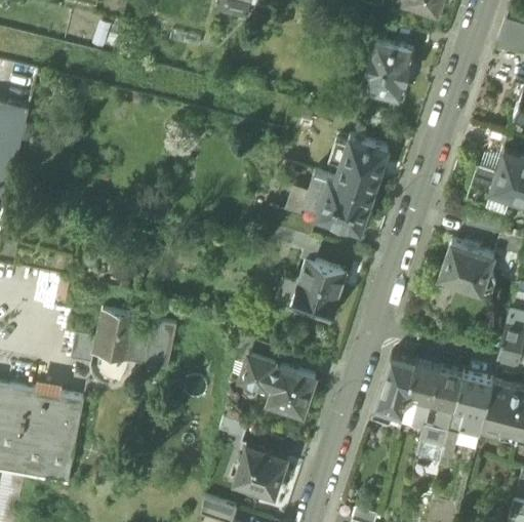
[(220,0),(217,11),(246,18),(249,5),(248,5),(227,0),(220,0)]
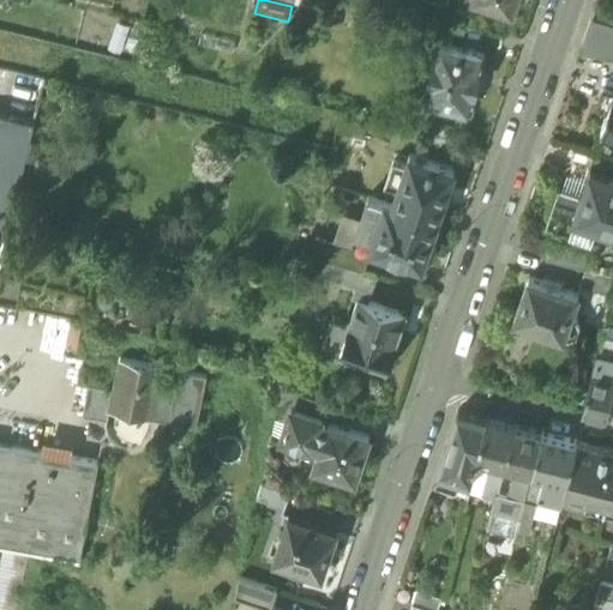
[(470,0),(470,2),(512,16),(517,0),(470,0)]
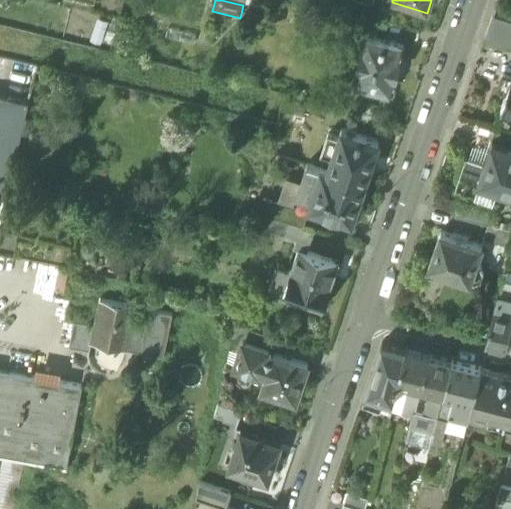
[(196,36),(167,29),(164,40),(193,47),(196,36)]
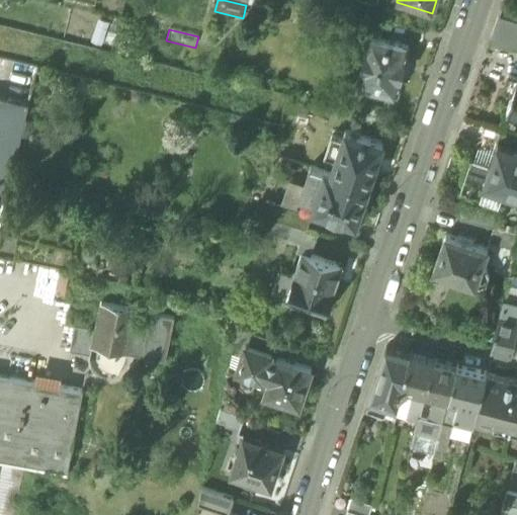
[(357,85),(397,94),(408,49),(368,38),(365,52),(354,49),(349,70),(360,73),(357,85)]
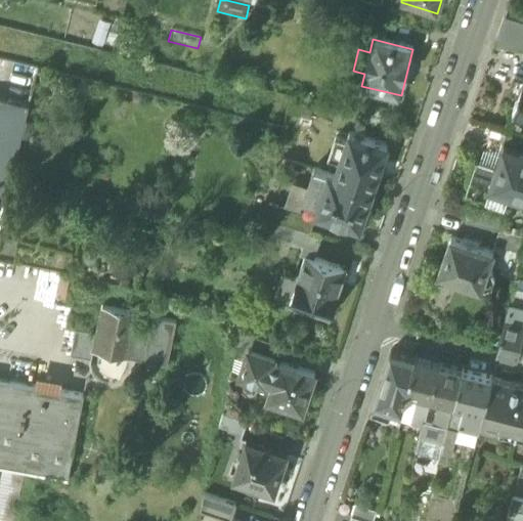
[(522,81),(522,82),(514,79),(509,94),(517,97),(512,113),(522,117),(522,81)]
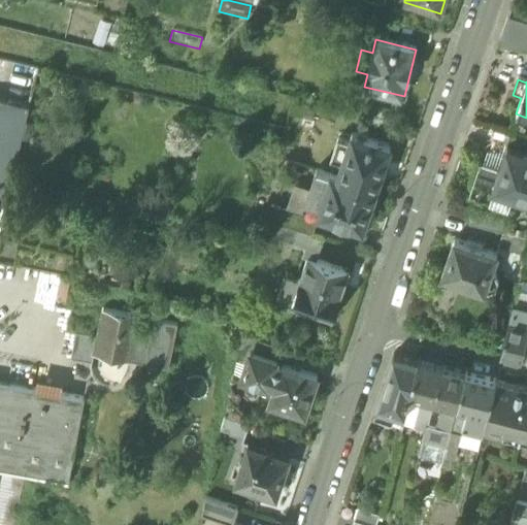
[(0,194),(7,197),(22,136),(24,124),(28,108),(0,101),(0,194)]
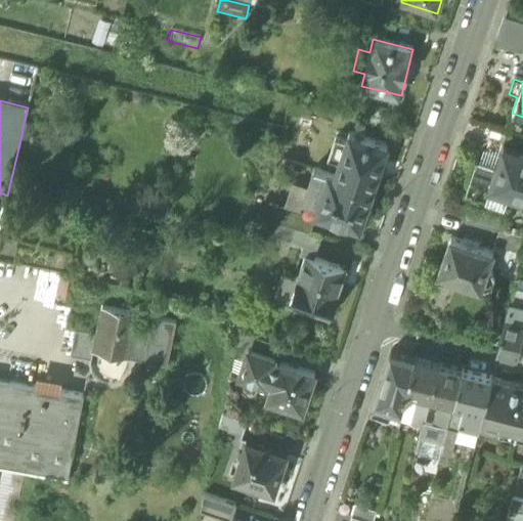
[(287,114),(309,120),(313,107),(291,101),(287,114)]
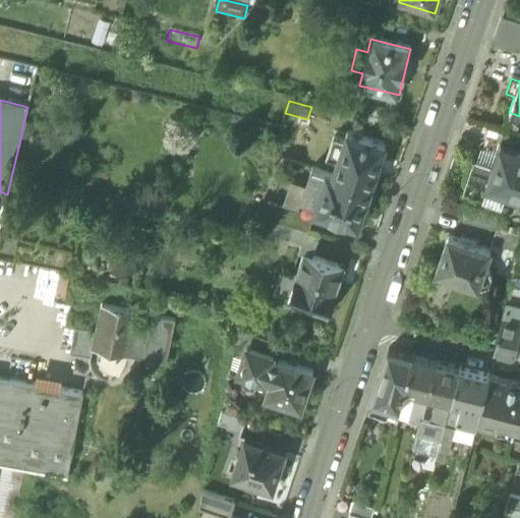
[(207,124),(187,120),(184,134),(203,139),(207,124)]
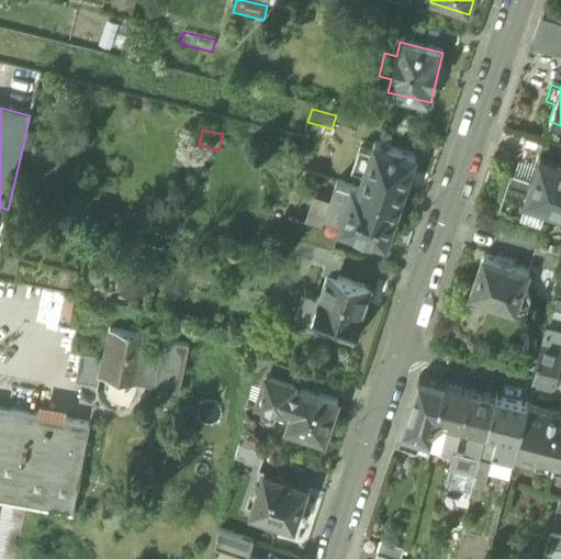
[(23,145),(30,147),(34,145),(36,137),(33,134),(25,132),(23,145)]
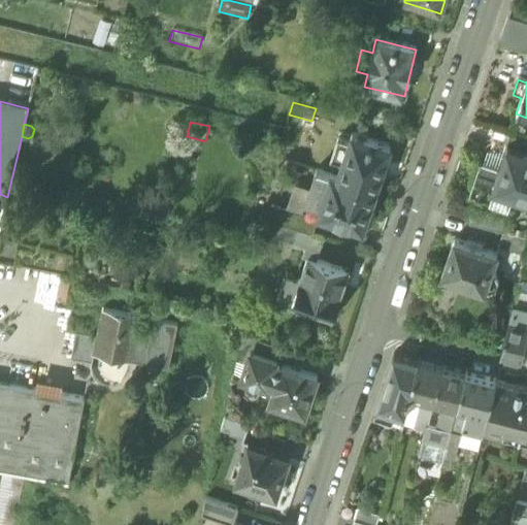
[(341,164),(336,177),(375,191),(390,148),(367,139),(366,138),(363,136),(359,135),(356,136),(352,134),(349,143),(337,139),(330,161),(341,164)]
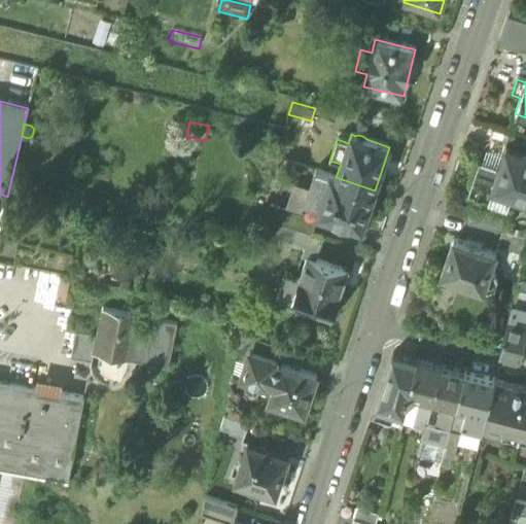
[(498,170),(504,153),(487,147),(481,164),(498,170)]
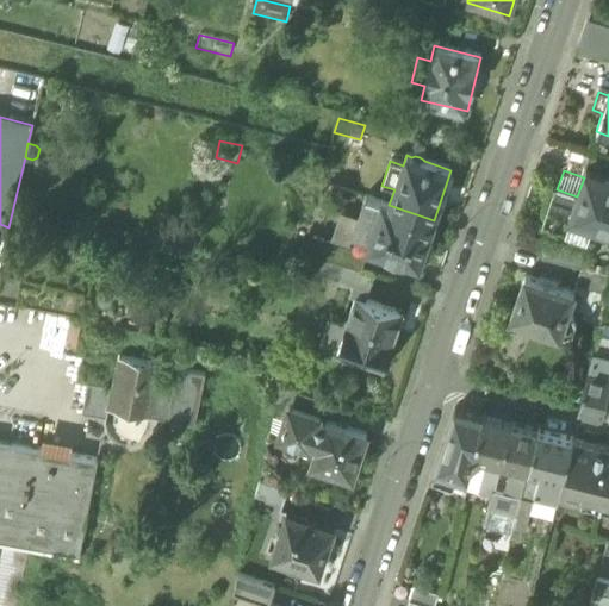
[(584,177),(577,197),(569,220),(590,227),(608,233),(608,180),(585,172),(584,177)]
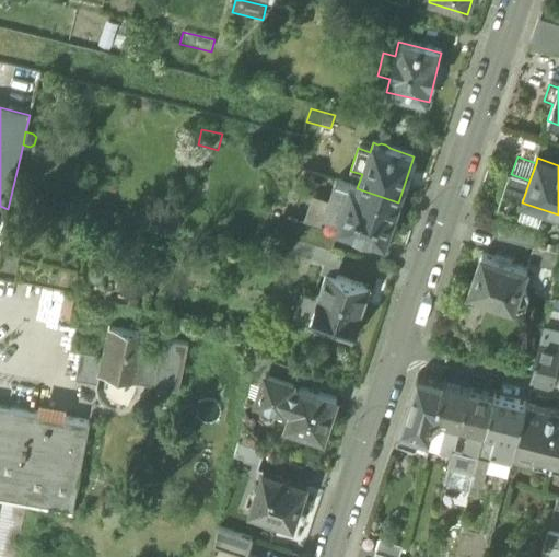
[(537,220),(542,209),(522,202),(530,181),(511,174),(509,174),(498,206),(537,220)]
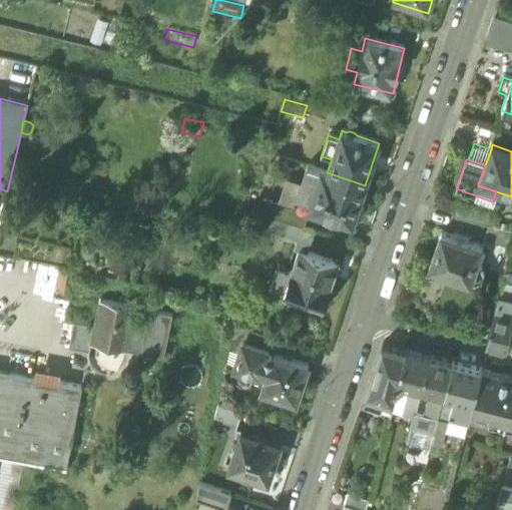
[(359,203),(365,185),(327,172),(307,166),(301,183),(297,197),(311,201),(309,208),(310,209),(352,223),(354,217),(359,219),(364,204),(359,203)]
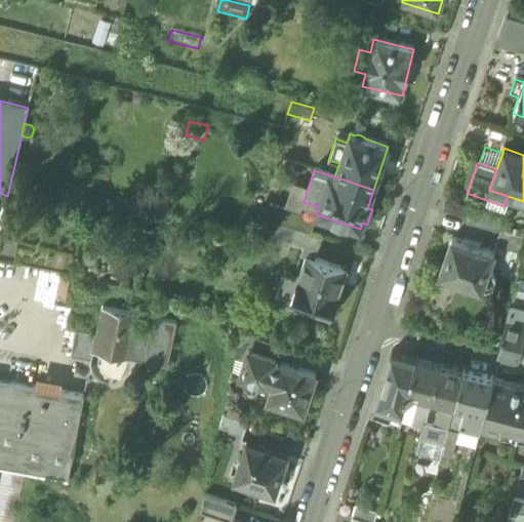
[(304,202),(308,188),(292,183),(283,209),(298,214),(304,202)]
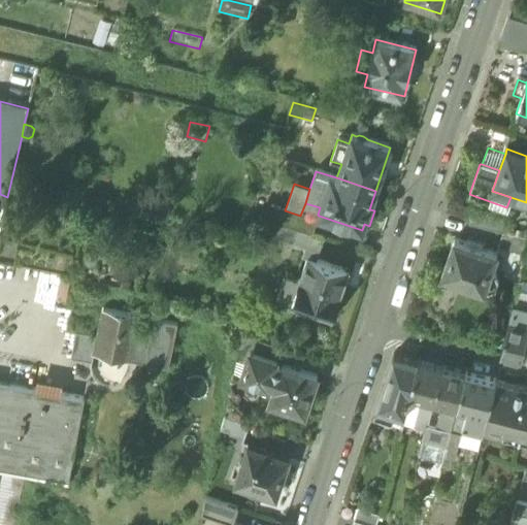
[(270,205),(266,220),(299,230),(311,234),(317,221),(316,221),(300,216),(285,210),(270,205)]
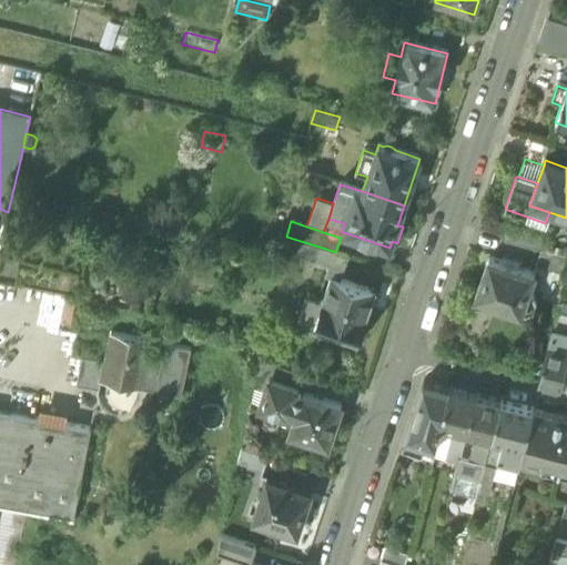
[(283,252),(316,263),(322,248),(286,236),(283,252)]
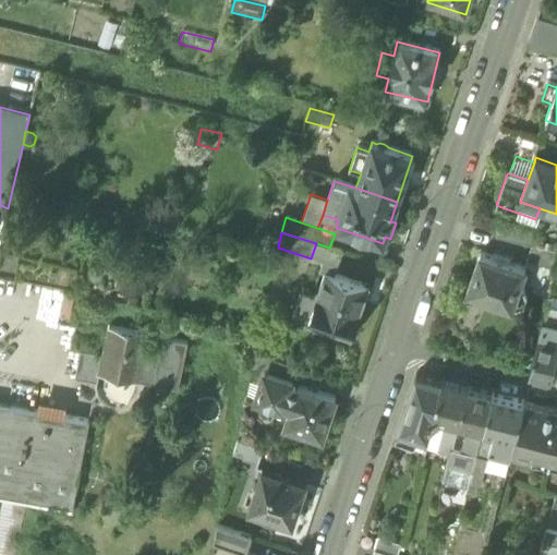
[(329,248),(316,243),(311,258),(323,263),(322,267),(327,269),(325,274),(334,277),(341,252),(329,248)]
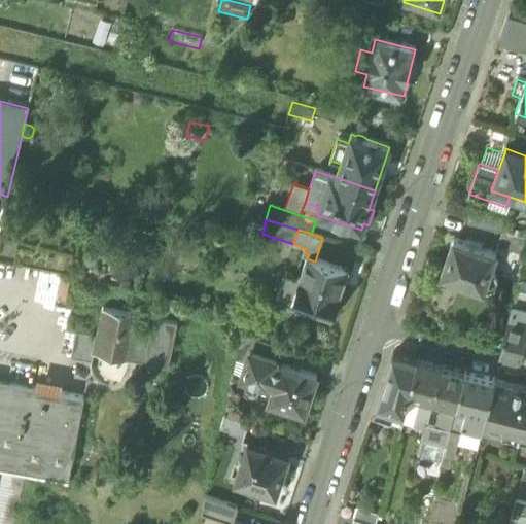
[(483,291),(487,293),(494,291),(497,282),(494,275),(490,274),(496,255),(453,241),(441,278),(483,292),(483,291)]
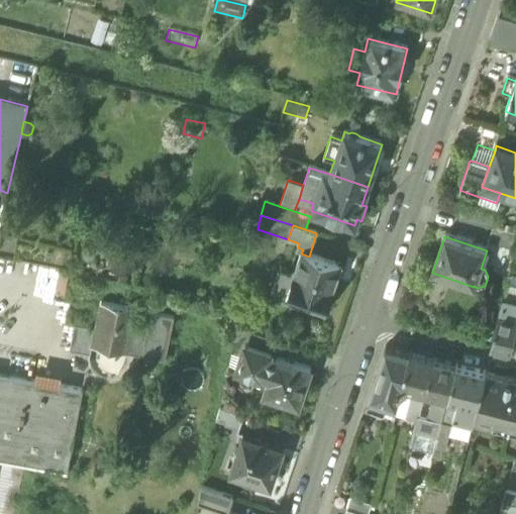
[(285,300),(325,313),(340,267),(309,257),(301,253),(285,300)]
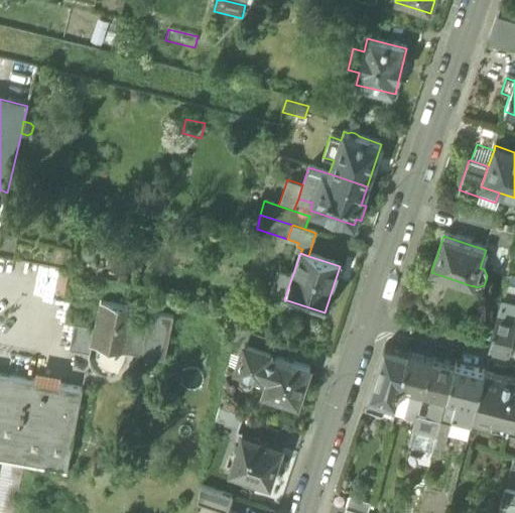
[(117,281),(126,282),(130,262),(122,260),(117,281)]
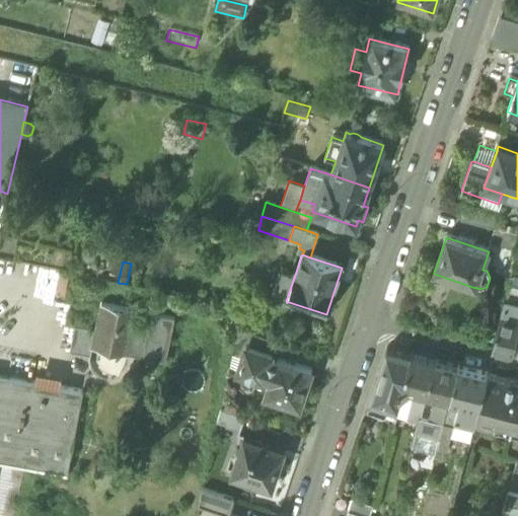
[(517,289),(517,278),(511,278),(508,288),(517,289)]
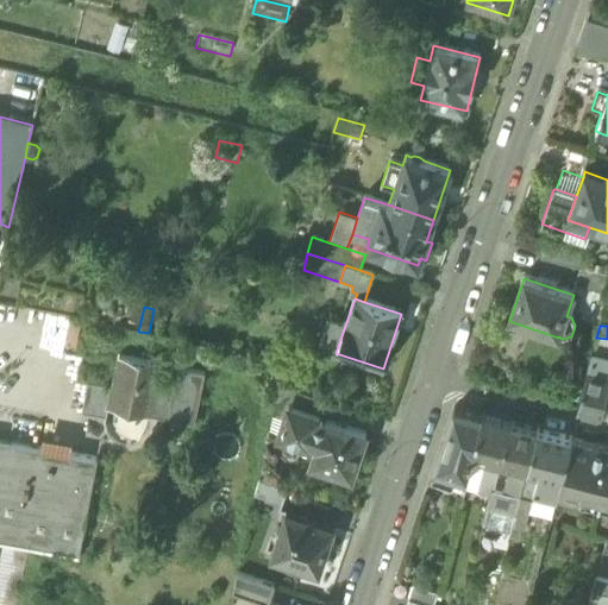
[(607,339),(596,338),(588,371),(607,376),(607,339)]
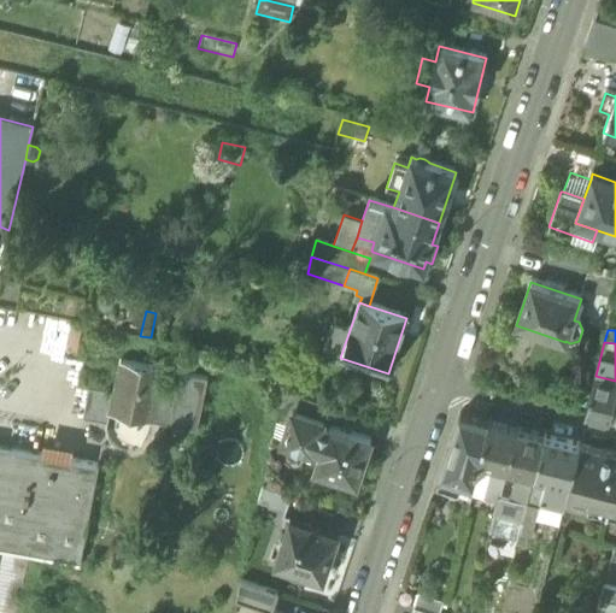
[(164,424),(197,431),(206,381),(169,372),(165,393),(158,392),(162,371),(119,363),(112,398),(110,413),(111,414),(152,422),(153,416),(165,418),(164,424)]
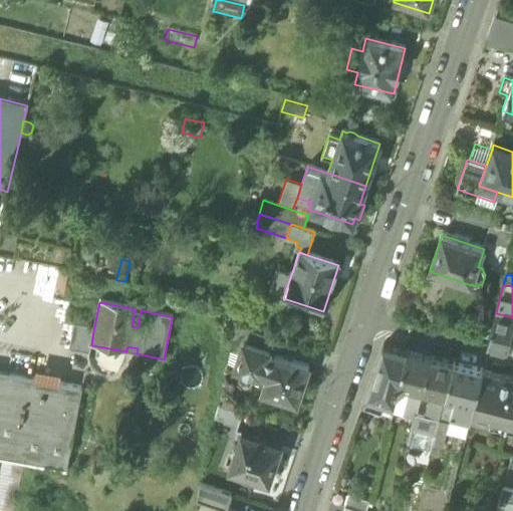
[(506,350),(512,325),(512,317),(496,313),(488,345),(506,350)]
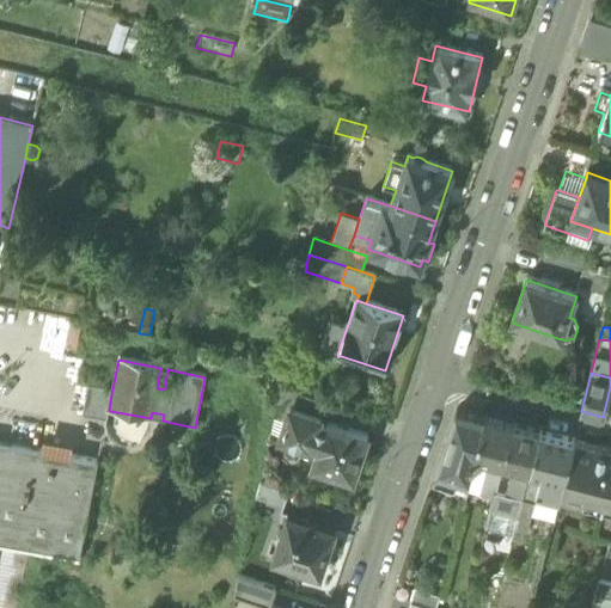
[(87,388),(84,404),(109,410),(111,394),(87,388)]
